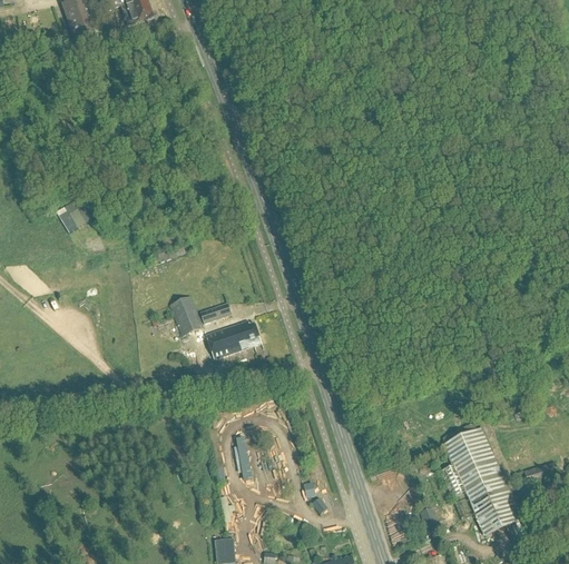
[(94,0),(90,1),(89,0),(66,0),(60,2),(74,37),(99,28),(91,7),(101,2),(104,9),(121,2),(129,25),(155,15),(149,0),(94,0)]
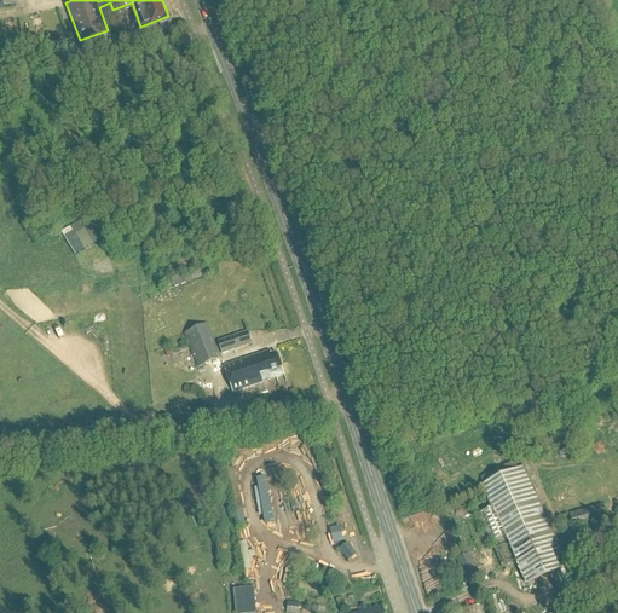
[(62,227),(61,227),(62,230),(74,252),(79,249),(84,246),(92,241),(98,237),(85,214),(62,227)]
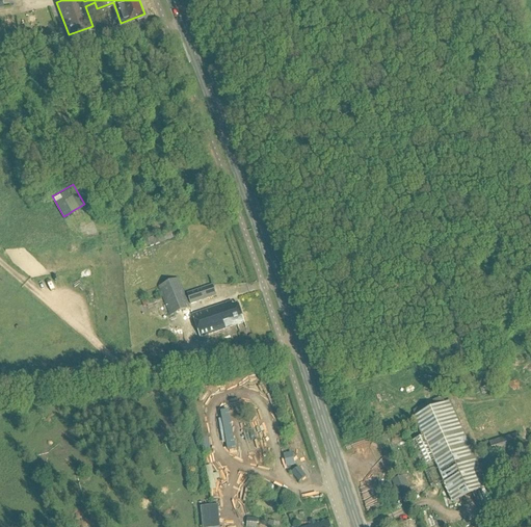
[(163,229),(147,235),(149,243),(154,241),(173,235),(170,229),(164,231),(163,229)]
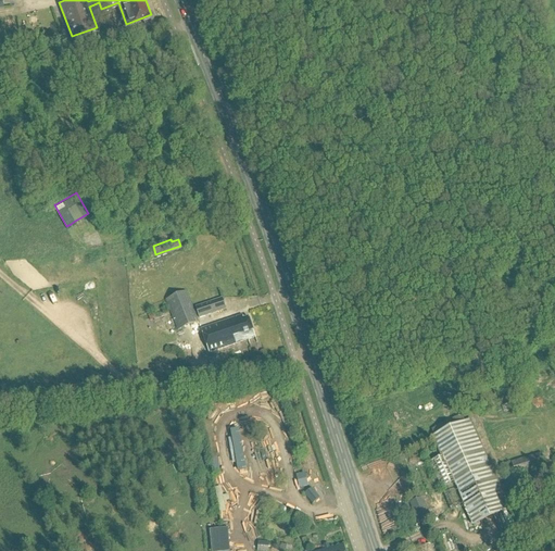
[(186,288),(164,297),(171,313),(172,318),(176,327),(199,318),(186,288)]
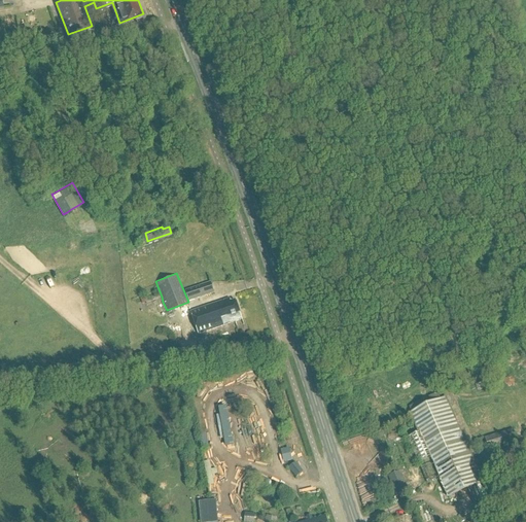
[(184,287),(187,299),(213,290),(210,279),(184,287)]
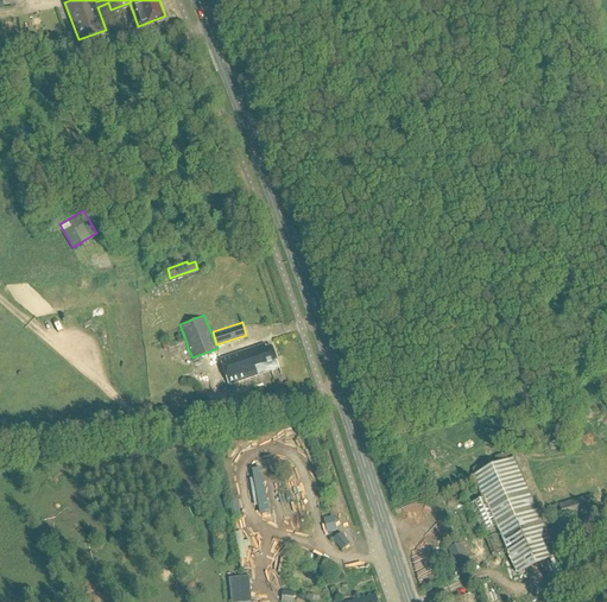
[(259,371),(279,363),(272,342),(267,343),(266,340),(220,355),(228,380),(259,371)]
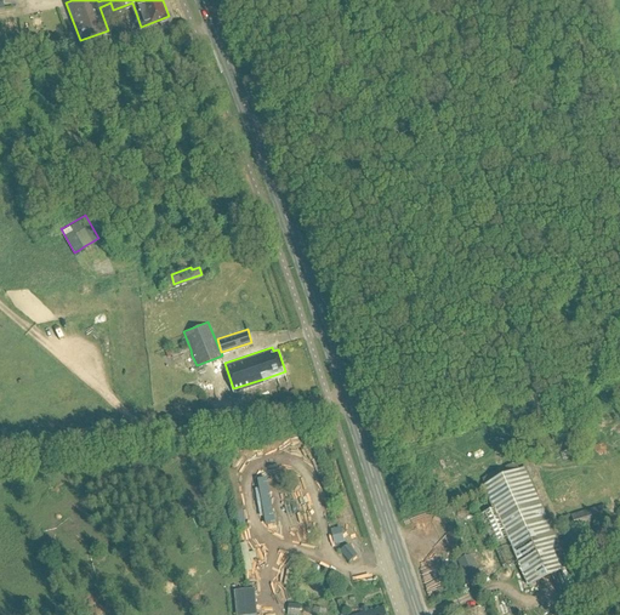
[(567,446),(558,449),(561,456),(568,455),(567,446)]
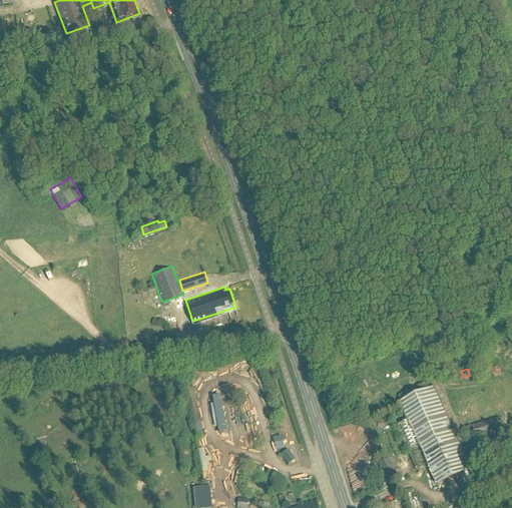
[(415,467),(426,462),(435,481),(470,466),(432,383),(428,385),(425,379),(397,392),(399,397),(397,398),(406,418),(395,423),(415,467)]
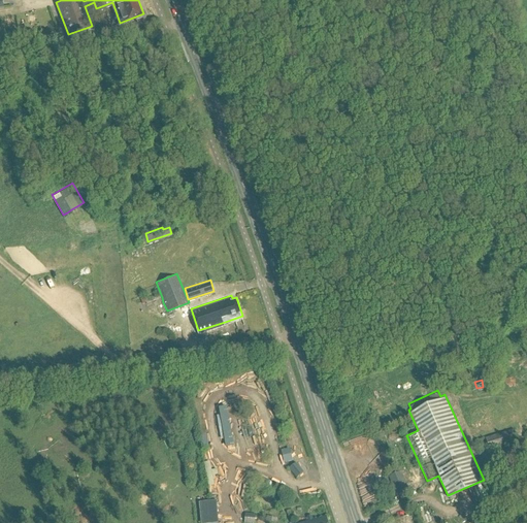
[(197,401),(203,403),(206,396),(200,393),(197,401)]
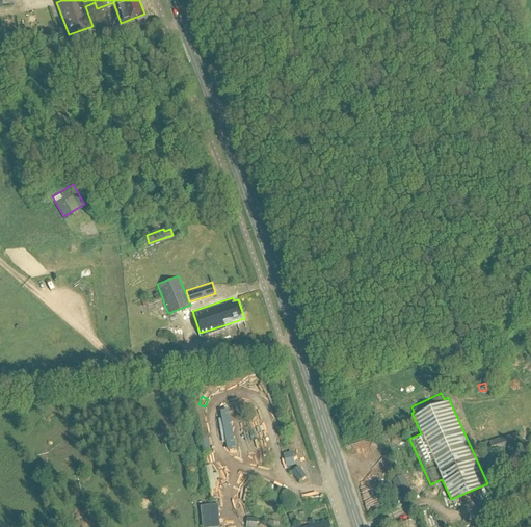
[(260,424),(251,426),(256,437),(264,433),(260,424)]
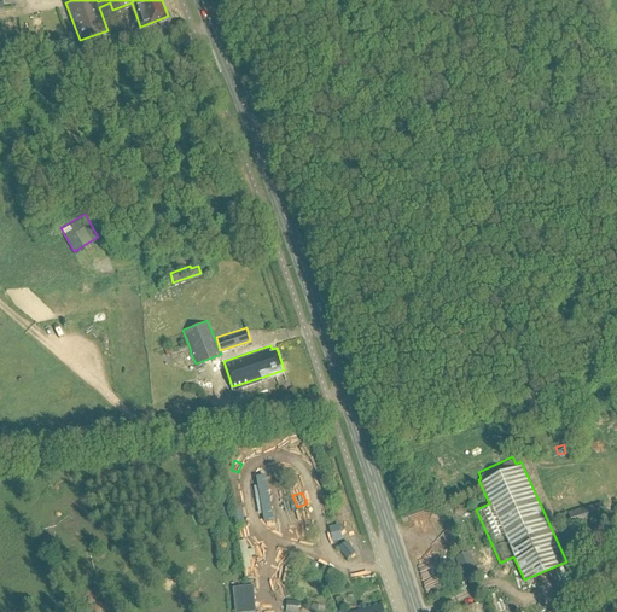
[(565,508),(572,525),(606,516),(600,497),(565,508)]
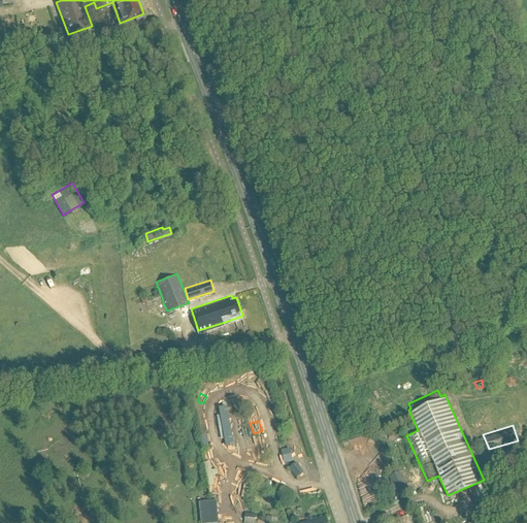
[(243,430),(234,430),(236,451),(244,450),(243,430)]
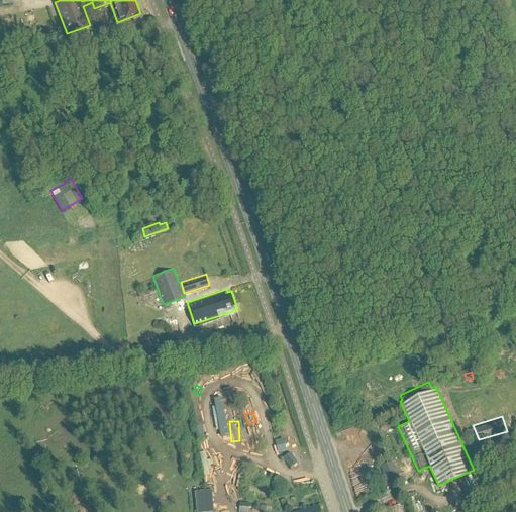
[(380,464),(389,484),(399,480),(390,459),(380,464)]
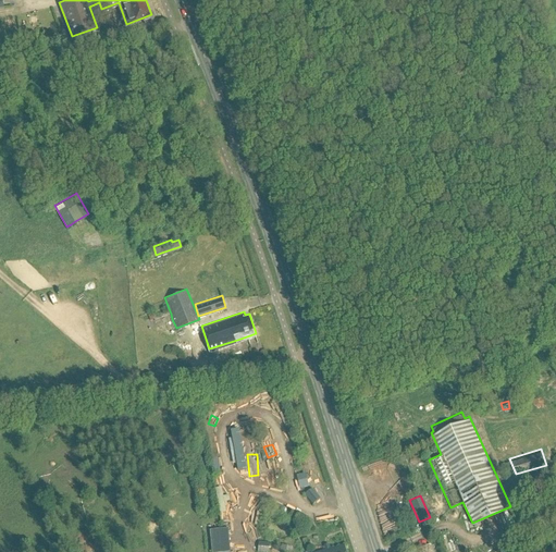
[(390,501),(392,507),(402,504),(399,497),(390,501)]
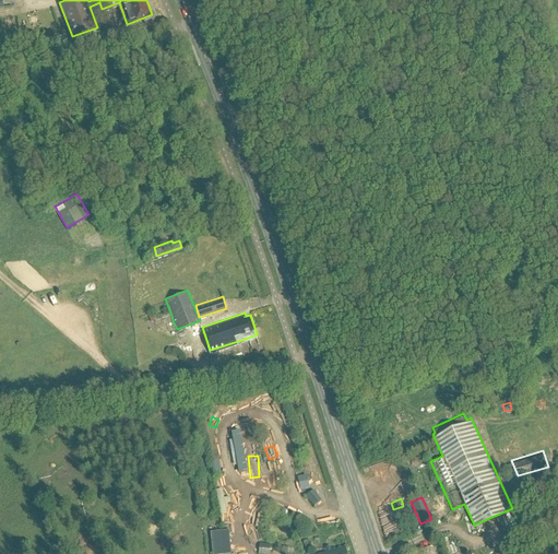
[(403,508),(395,511),(399,518),(406,515),(403,508)]
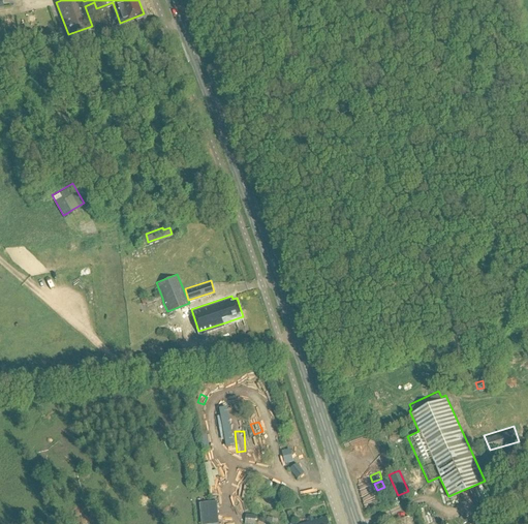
[(216,497),(199,498),(200,506),(217,504),(216,497)]
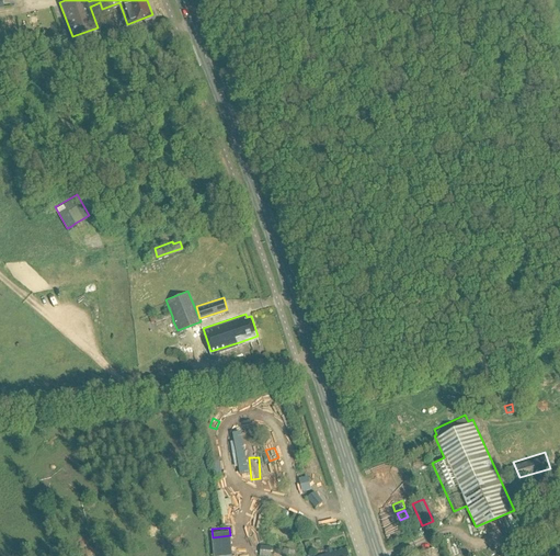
[(263,543),(262,554),(270,554),(271,543),(263,543)]
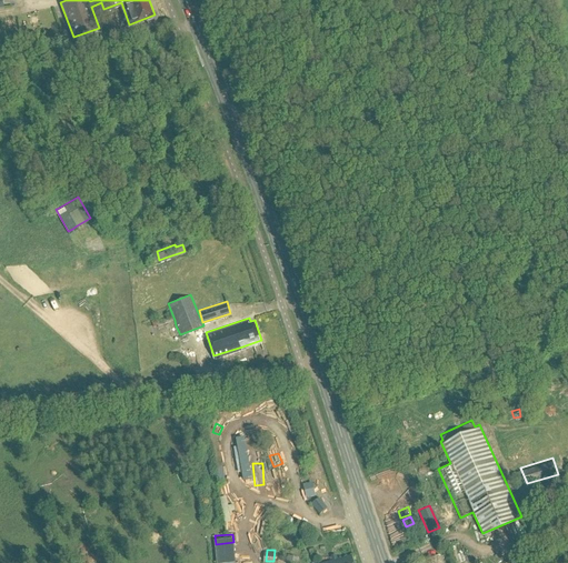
[(287,552),(285,559),(297,562),(298,555),(287,552)]
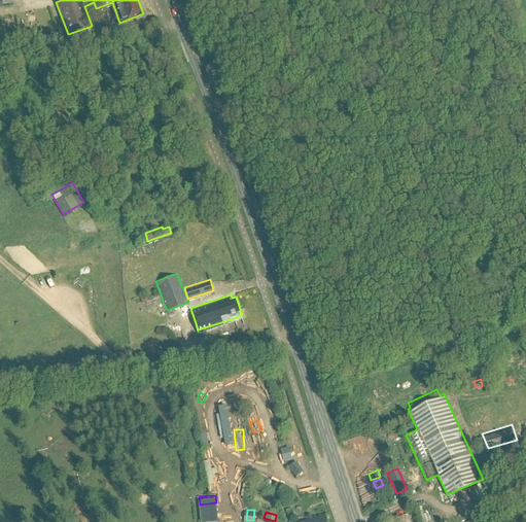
[(327,521),(325,513),(291,521),(327,521)]
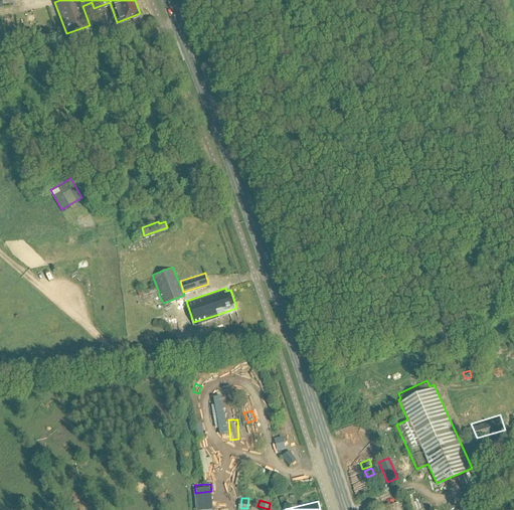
[(398,509),(396,501),(389,504),(390,509),(398,509)]
